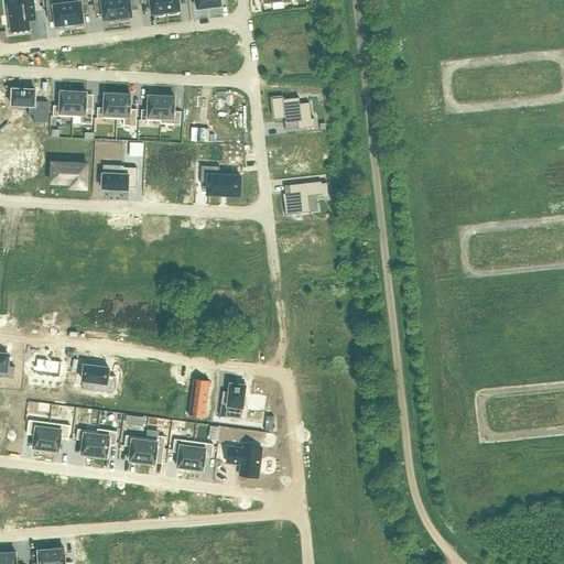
[(19,0),(20,3),(8,6),(11,32),(30,30),(29,21),(36,20),(34,0),(19,0)]
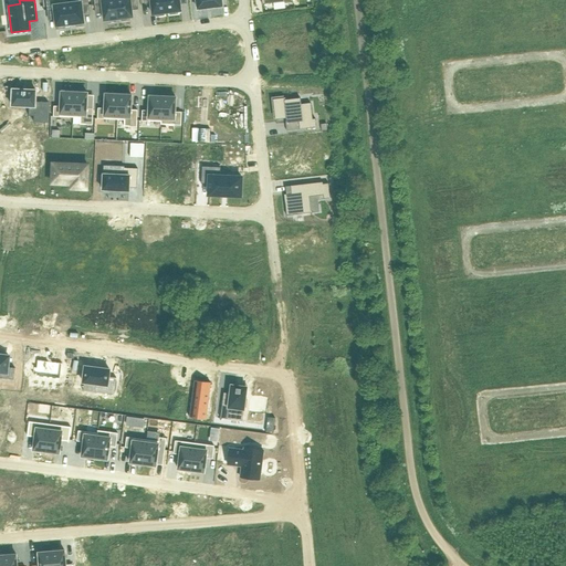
[(59,0),(45,0),(48,11),(54,10),(56,29),(65,28),(64,25),(71,25),(67,3),(69,3),(67,0),(64,0),(59,1),(59,0)]
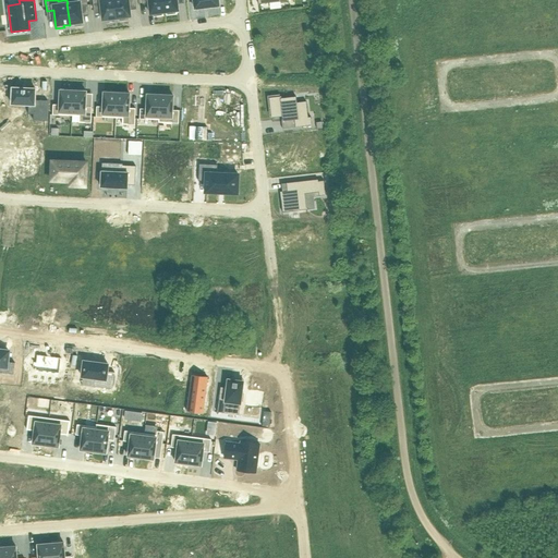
[(68,3),(67,3),(70,25),(75,24),(75,26),(84,25),(82,7),(88,5),(86,0),(74,0),(74,2),(68,3)]
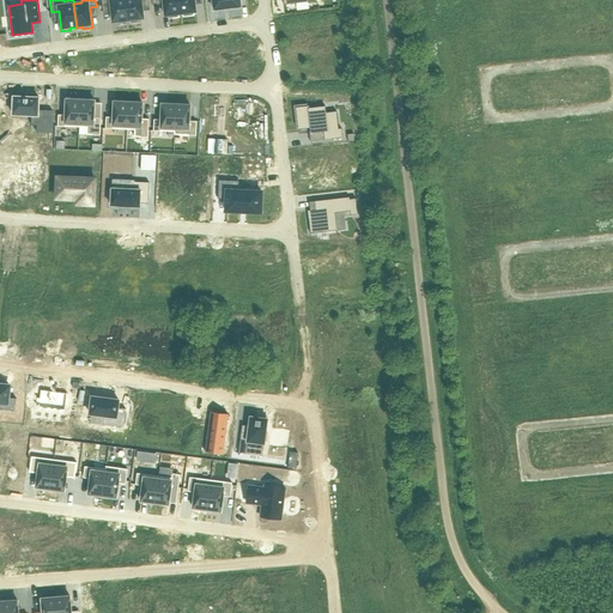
[(101,0),(102,5),(110,4),(113,23),(116,22),(116,24),(126,24),(126,22),(128,20),(126,0),(101,0)]
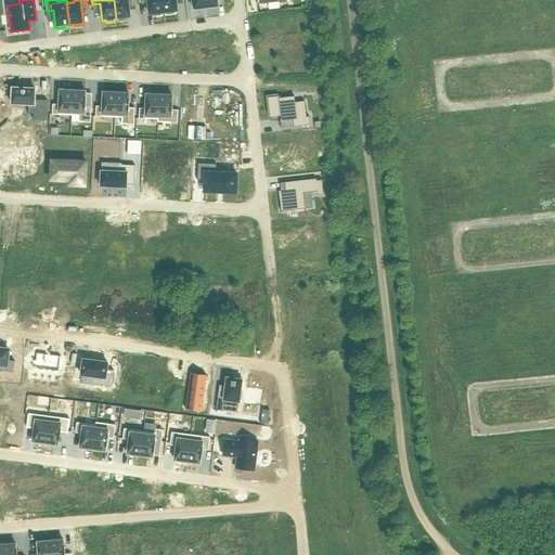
[(114,0),(116,18),(119,18),(119,21),(127,20),(127,17),(130,17),(128,0),(129,0),(114,0)]
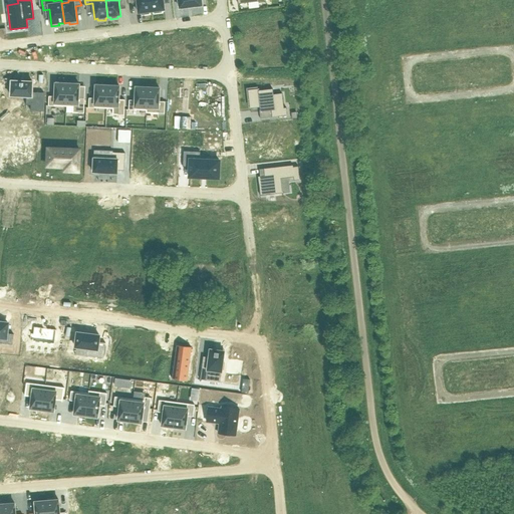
[(137,0),(139,13),(142,13),(142,15),(150,14),(149,12),(152,12),(150,0),(137,0)]
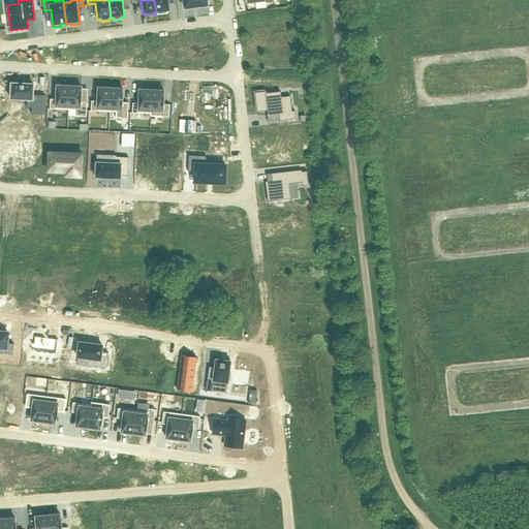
[(154,0),(156,12),(158,12),(159,13),(166,13),(166,11),(169,10),(167,0),(154,0)]
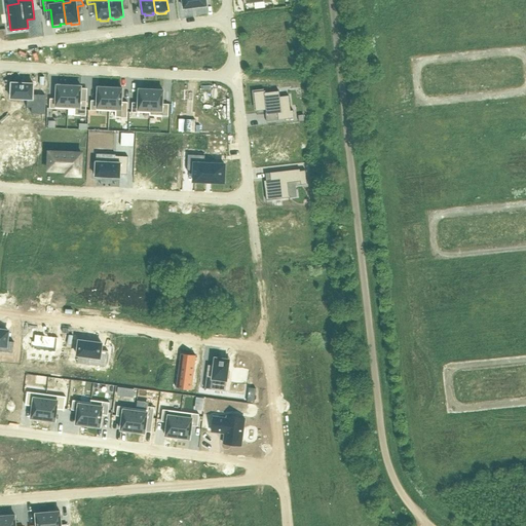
[(182,0),(184,8),(207,6),(205,0),(182,0)]
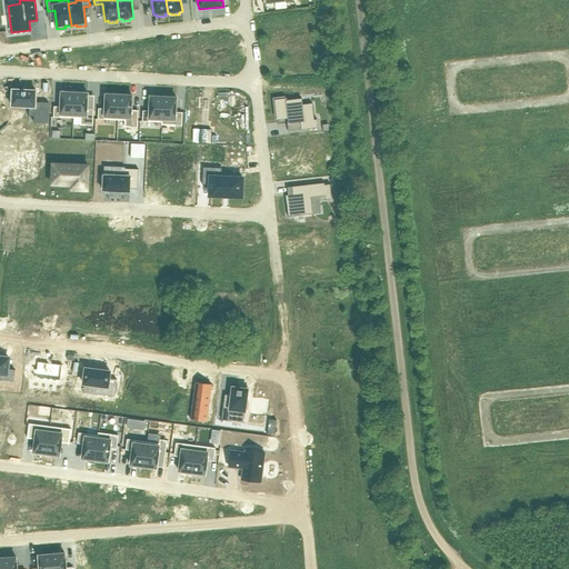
[(10,92),(10,100),(12,100),(12,107),(29,107),(29,117),(35,117),(33,122),(48,123),(49,103),(36,102),(37,91),(28,90),(22,90),(12,90),(12,92),(10,92)]
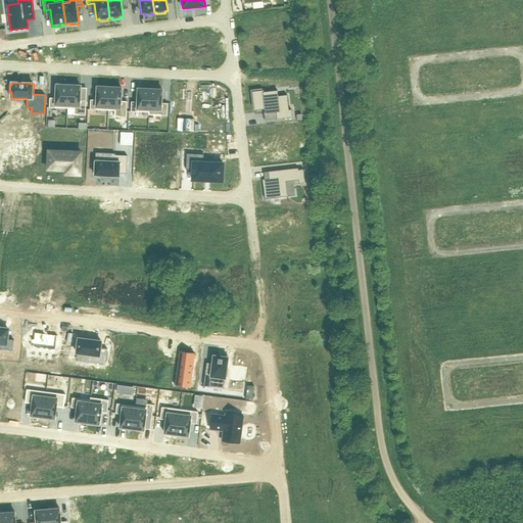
[(50,98),(49,108),(67,108),(68,97),(68,86),(56,85),(56,98),(50,98)]
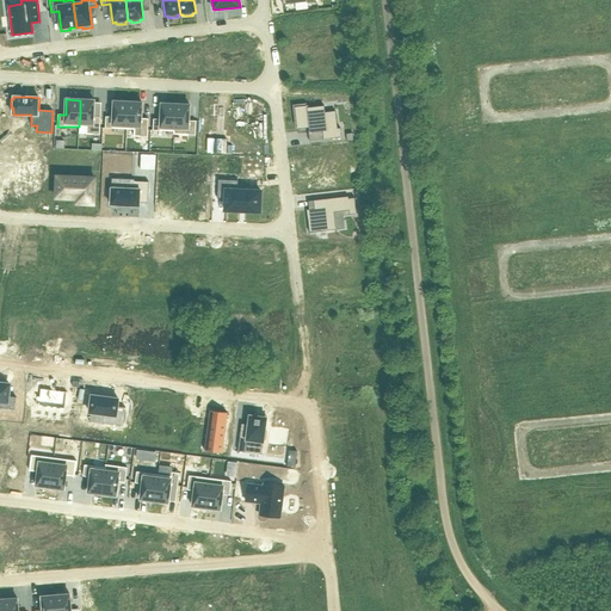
[(80,127),(79,134),(86,135),(100,135),(102,117),(94,116),(94,100),(80,100),(80,113),(79,127),(80,127)]
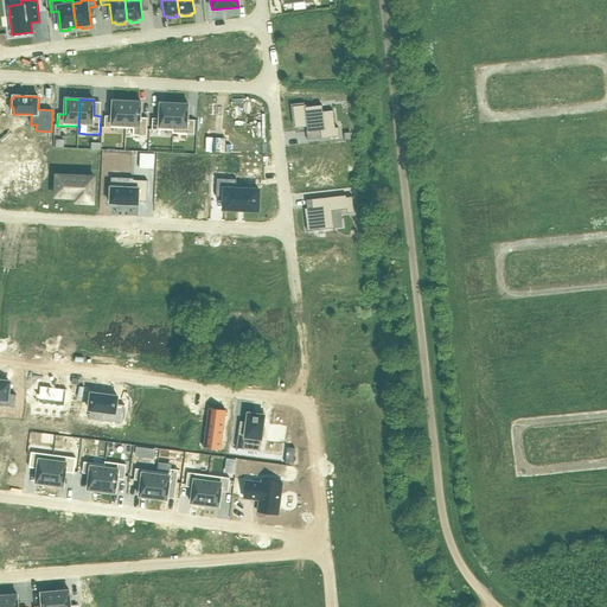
[(106,116),(104,127),(126,128),(127,102),(113,101),(113,116),(106,116)]
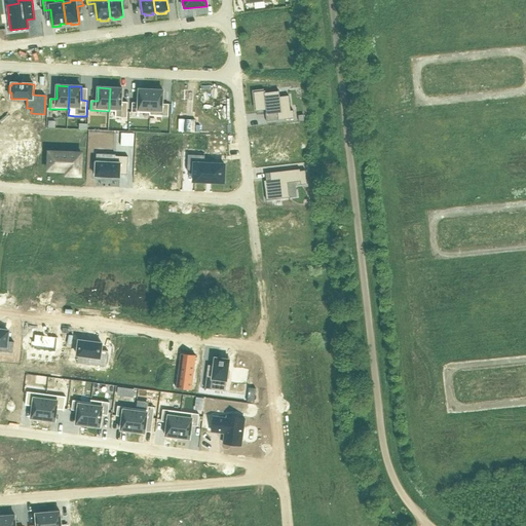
[(110,88),(109,111),(116,112),(115,117),(127,118),(127,103),(122,102),(122,88),(110,88)]
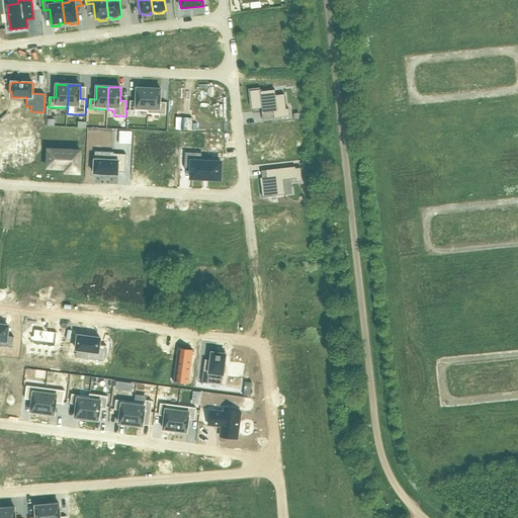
[(131,101),(130,110),(148,111),(149,88),(137,88),(137,101),(131,101)]
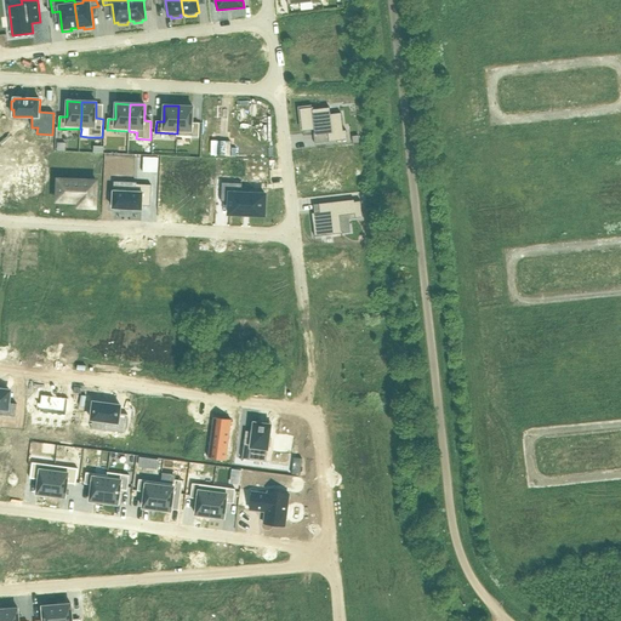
[(177,134),(177,137),(199,137),(199,124),(192,123),(193,107),(178,106),(177,134)]
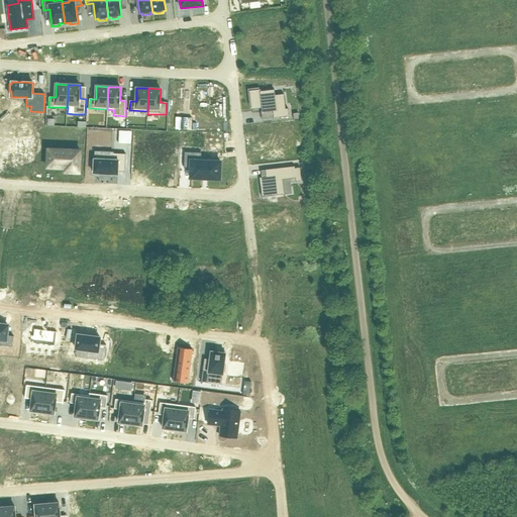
[(173,105),(172,132),(183,132),(184,116),(195,117),(195,110),(197,110),(198,101),(196,101),(196,91),(194,91),(194,89),(184,88),(184,90),(182,90),(181,105),(173,105)]
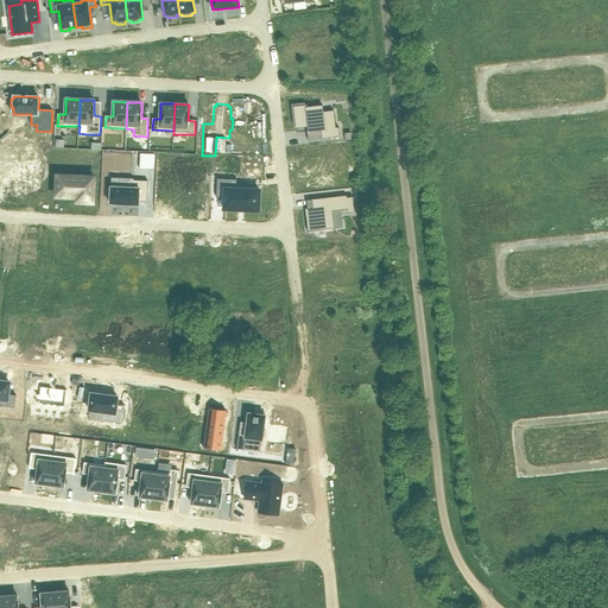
[(303,106),(293,107),(296,121),(295,121),(295,122),(296,122),(296,128),(308,127),(309,132),(321,131),(322,139),(340,137),(339,127),(336,128),(334,111),(323,112),(323,106),(306,107),(306,106),(303,106)]
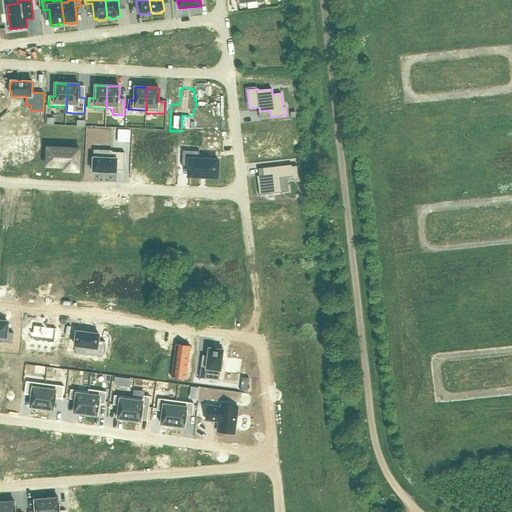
[(86,127),(75,127),(75,135),(85,135),(86,127)]
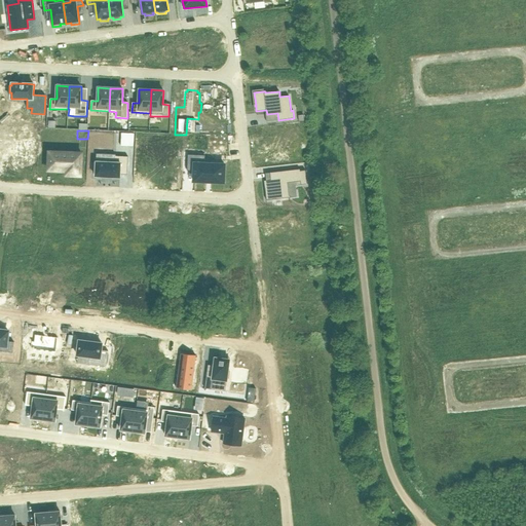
[(135,134),(121,134),(121,146),(134,147),(135,134)]
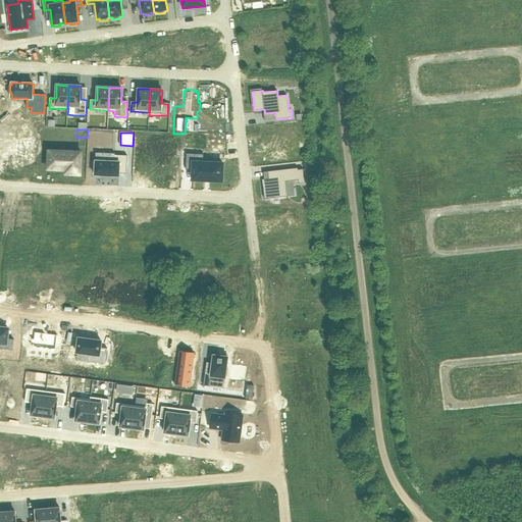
[(9,153),(8,161),(11,161),(10,171),(19,171),(19,169),(28,169),(29,149),(35,150),(36,136),(25,135),(25,142),(12,142),(11,153),(9,153)]
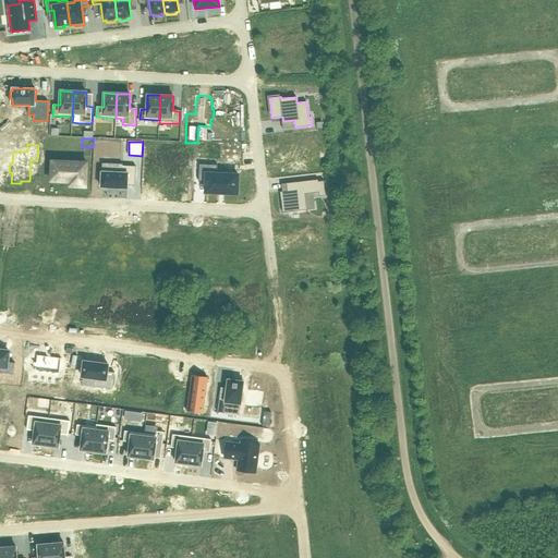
[(52,161),(51,181),(70,182),(70,186),(86,186),(87,162),(52,161)]
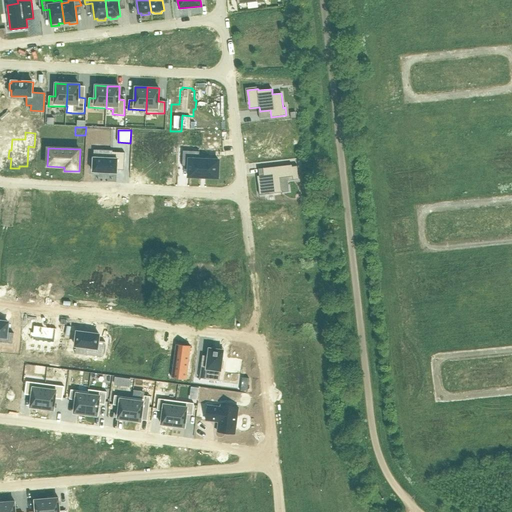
[(91,161),(91,169),(93,169),(93,172),(101,172),(108,173),(109,172),(117,173),(117,170),(124,170),(125,153),(112,152),(113,150),(94,150),(93,161),(91,161)]
